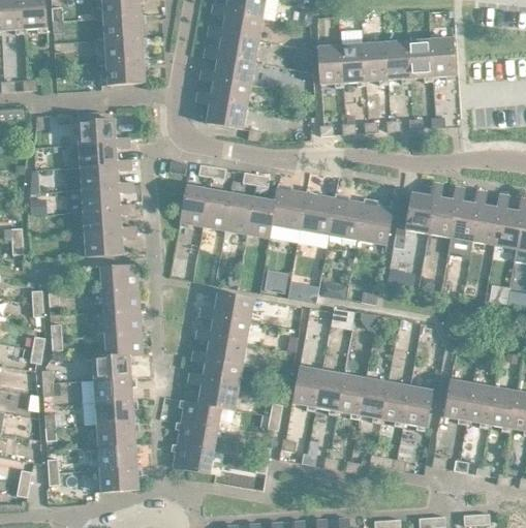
[(21,0),(0,0),(0,16),(1,30),(14,29),(14,33),(24,33),(24,28),(21,0)]
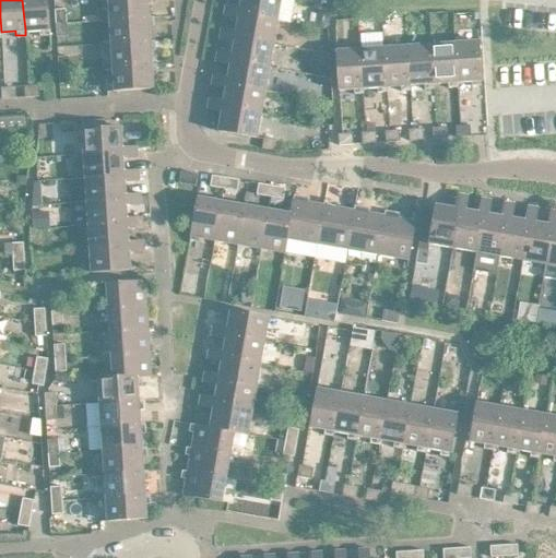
[(47,0),(22,0),(25,30),(39,30),(39,34),(49,33),(48,28),(49,28),(47,0)]
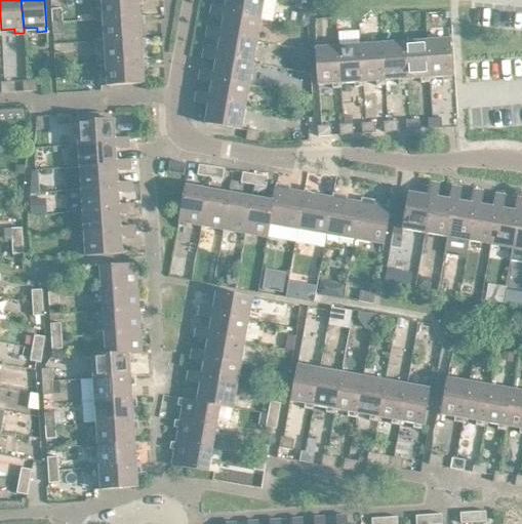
[(101,0),(103,17),(139,14),(138,1),(143,1),(143,0),(101,0)]
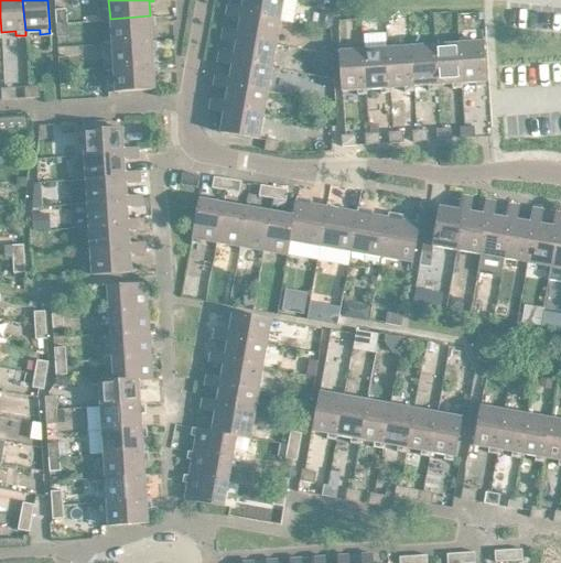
[(226,14),(239,17),(240,12),(279,19),(282,0),(241,0),(241,6),(228,3),(226,14)]
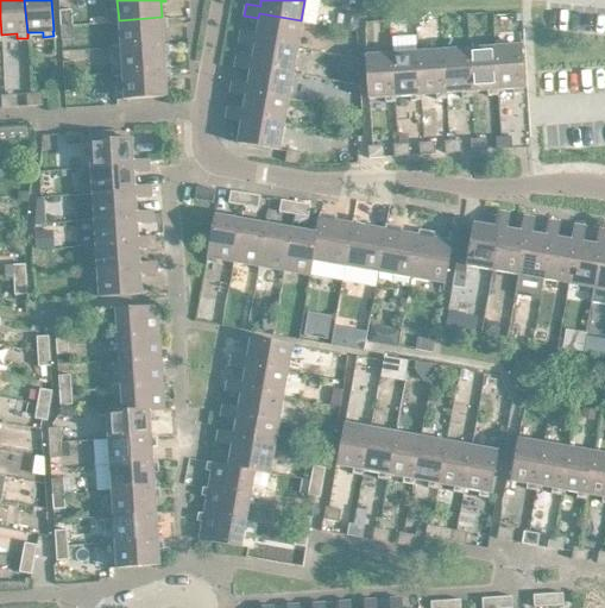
[(60,8),(60,24),(71,23),(71,8),(60,8)]
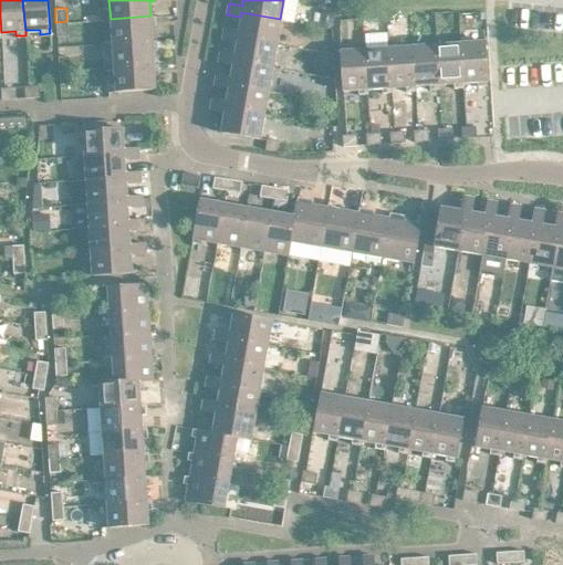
[(321,13),(320,20),(323,27),(327,28),(332,22),(333,16),(330,10),(326,9),(321,13)]
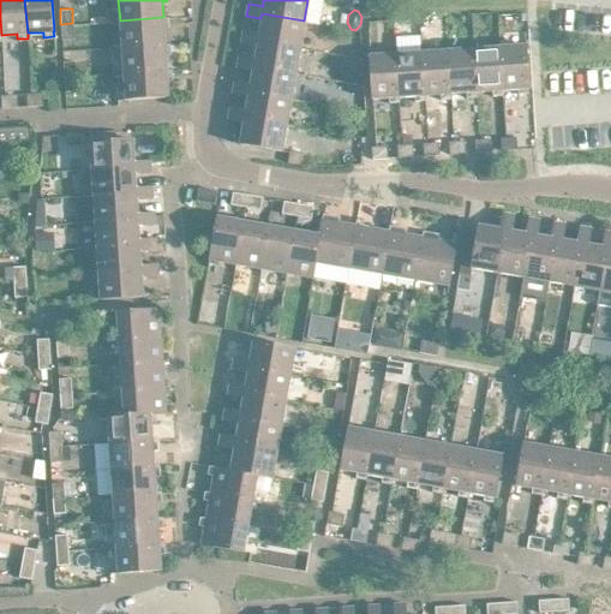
[(241,41),(256,45),(257,39),(300,47),(304,21),(262,13),(261,18),(258,33),(244,29),(241,41)]
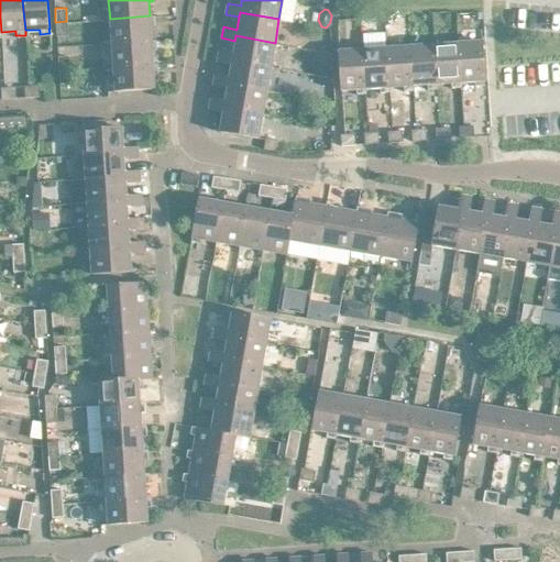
[(110,19),(111,42),(151,40),(150,25),(155,24),(154,15),(150,15),(110,19)]
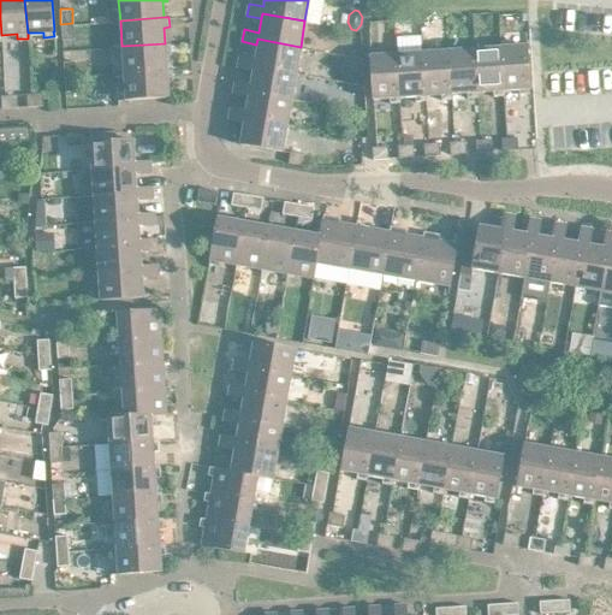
[(72,23),(60,24),(61,39),(73,39),(72,23)]
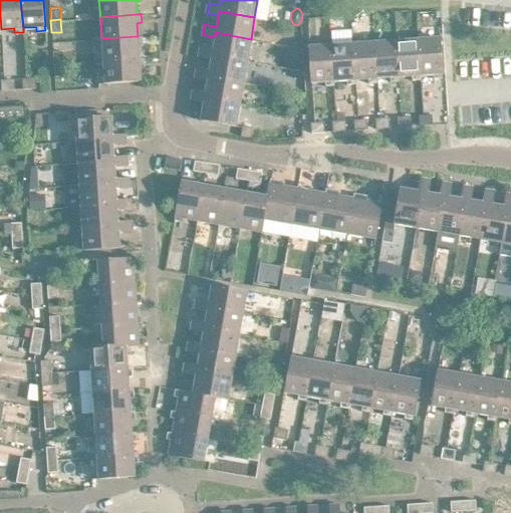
[(198,56),(211,58),(211,54),(247,60),(251,39),(215,32),(214,37),(212,48),(200,46),(198,56)]
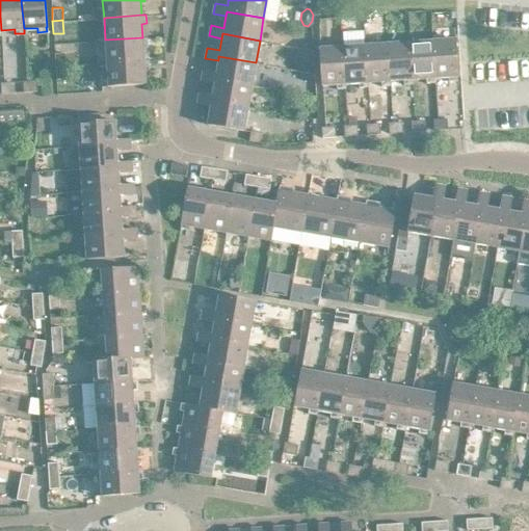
[(105,40),(106,62),(143,59),(143,46),(148,46),(147,36),(142,37),(105,40)]
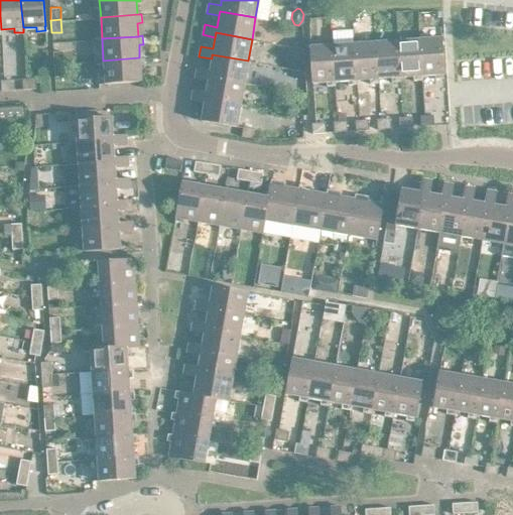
[(441,37),(419,38),(421,75),(434,75),(434,79),(443,78),(442,74),(443,74),(441,37)]
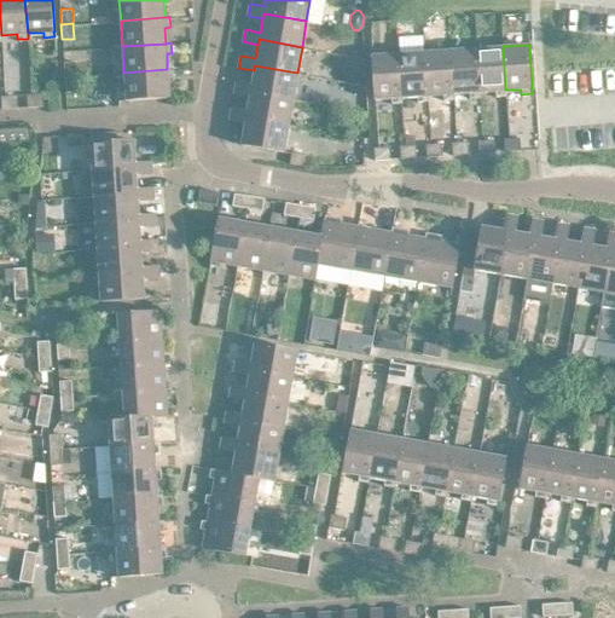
[(503,46),(476,47),(479,92),(494,91),(495,96),(505,94),(505,90),(503,46)]
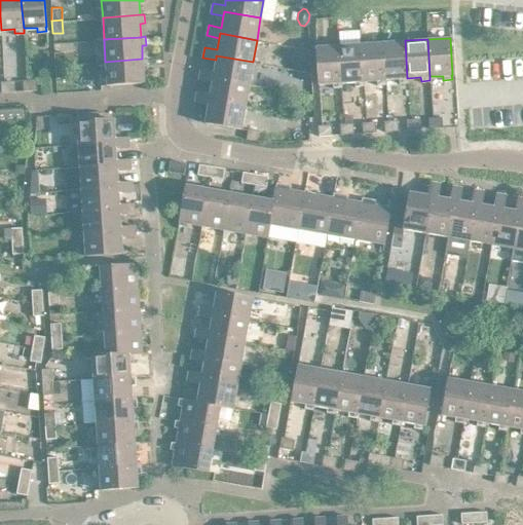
[(405,40),(382,42),(385,79),(399,78),(399,82),(408,82),(407,78),(405,40)]
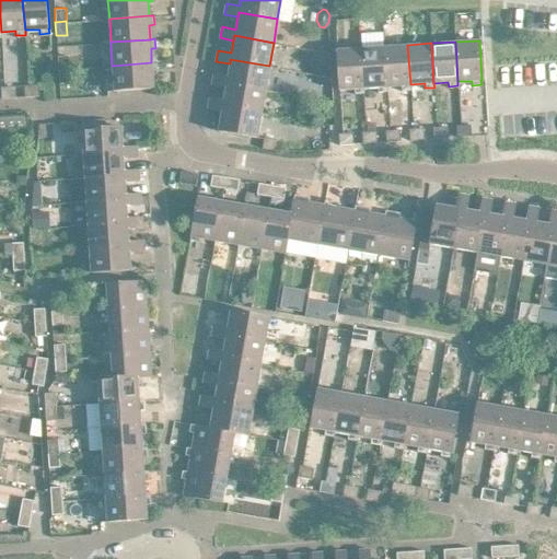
[(407,45),(384,46),(386,86),(401,85),(402,90),(410,89),(410,84),(407,45)]
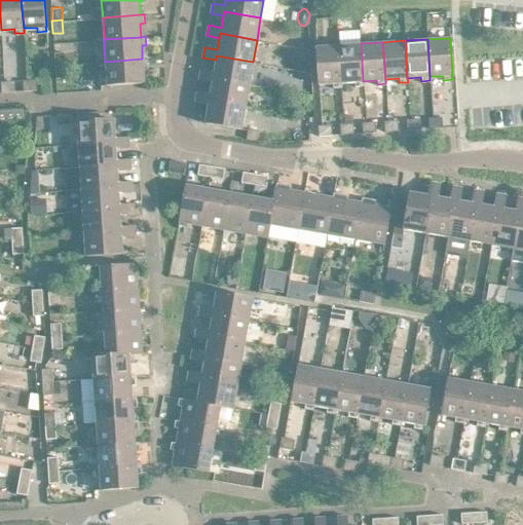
[(361,43),(338,45),(341,82),(355,81),(355,85),(364,85),(363,81),(361,43)]
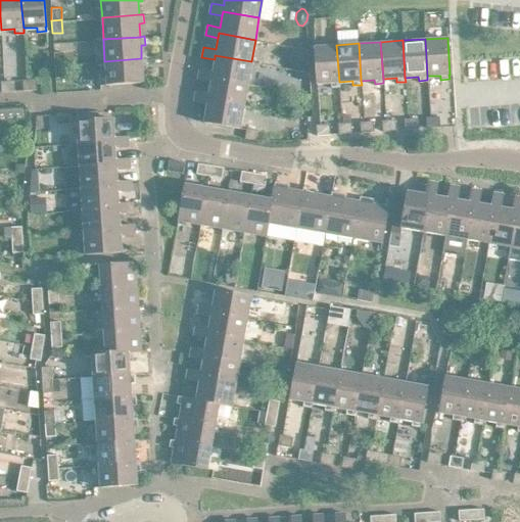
[(339,82),(336,45),(314,46),(317,84),(330,83),(330,87),(339,86),(339,82)]
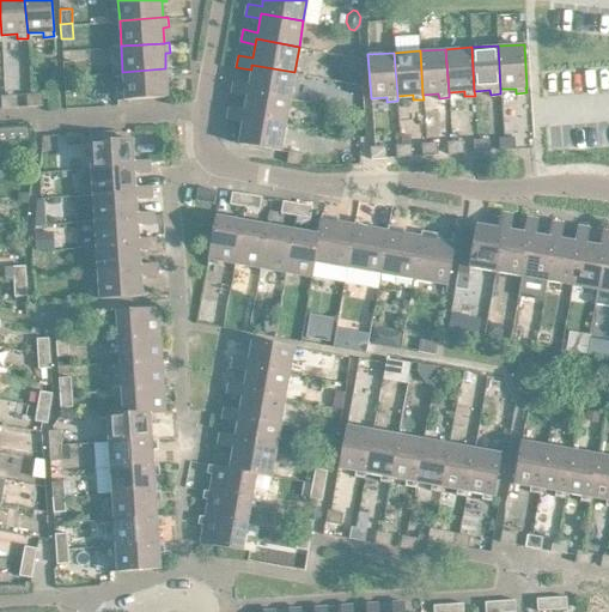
[(62,60),(64,76),(75,74),(74,60),(62,60)]
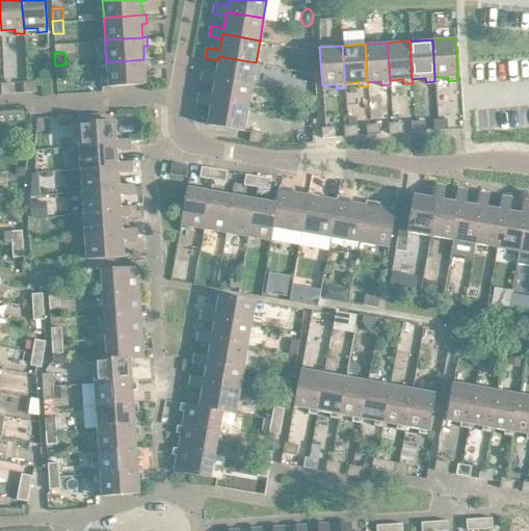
[(201,80),(214,82),(215,78),(252,84),(256,62),(218,56),(218,60),(216,72),(203,70),(201,80)]
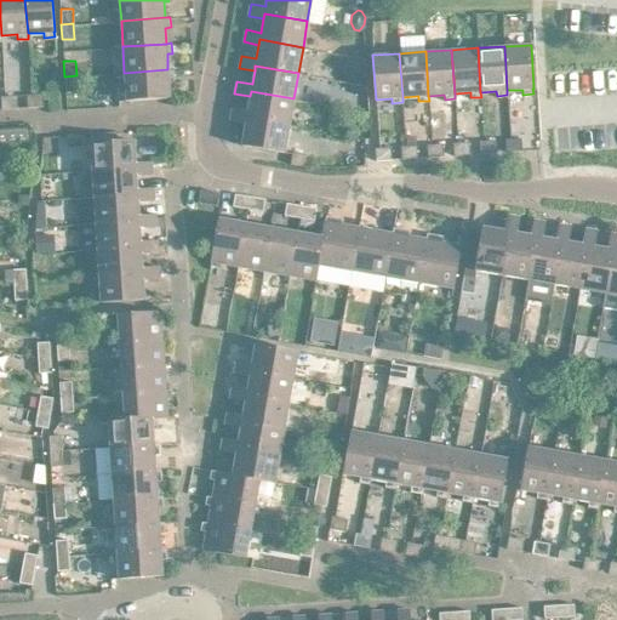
[(167,69),(124,73),(126,100),(170,96),(169,80),(173,80),(173,69),(167,69)]
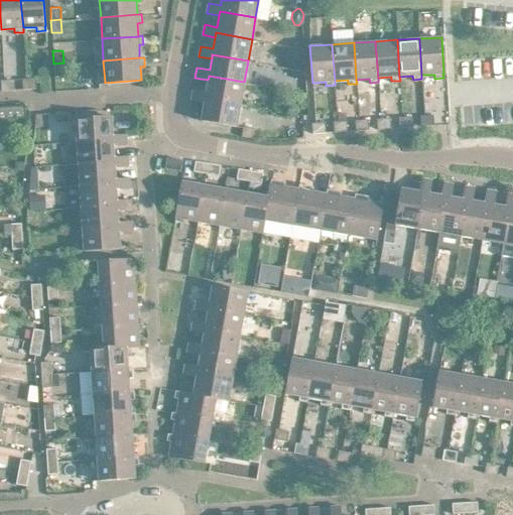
[(63,62),(53,63),(54,76),(65,76),(63,62)]
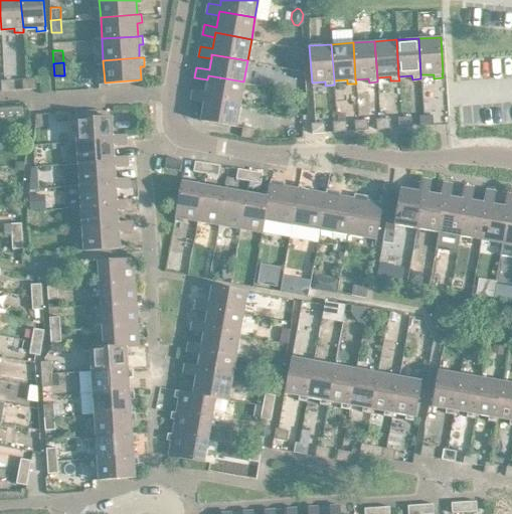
[(190,99),(203,101),(204,97),(240,104),(243,81),(208,75),(207,79),(205,91),(192,89),(190,99)]
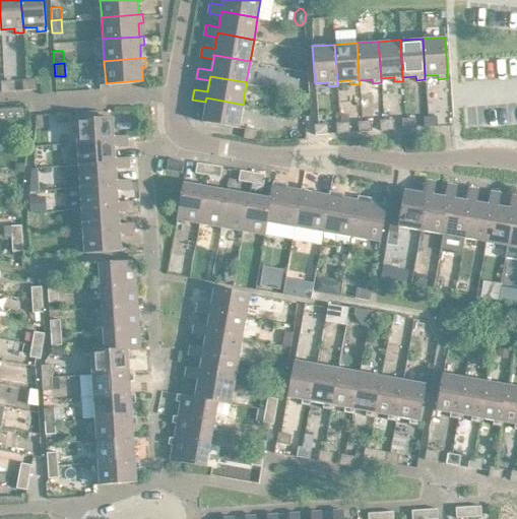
[(22,78),(23,88),(37,87),(36,77),(22,78)]
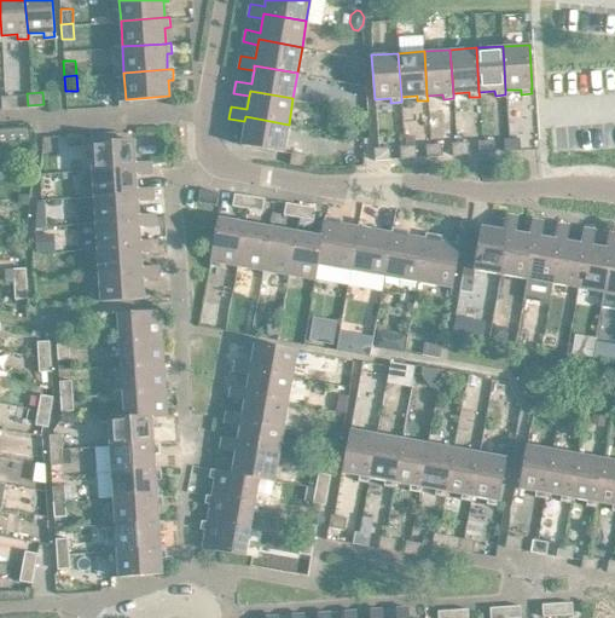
[(0,96),(1,108),(17,107),(16,94),(0,96)]
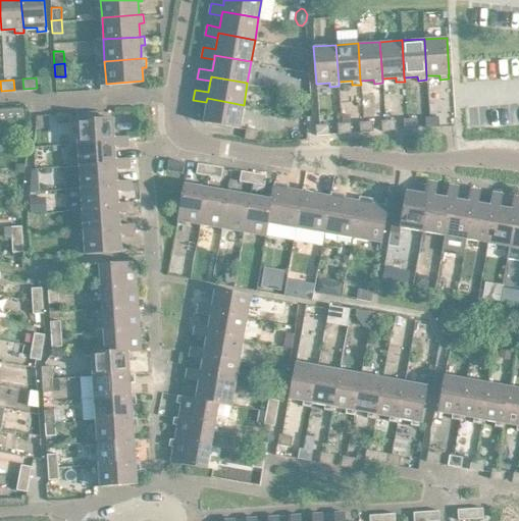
[(207,98),(206,102),(203,120),(240,127),(244,105),(207,98)]
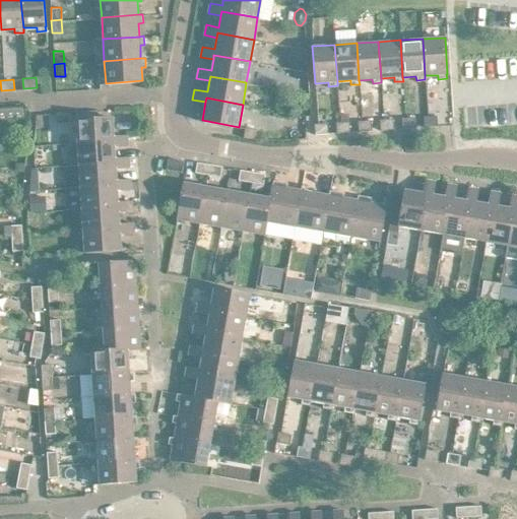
[(69,121),(69,120),(69,111),(56,112),(56,122),(69,121)]
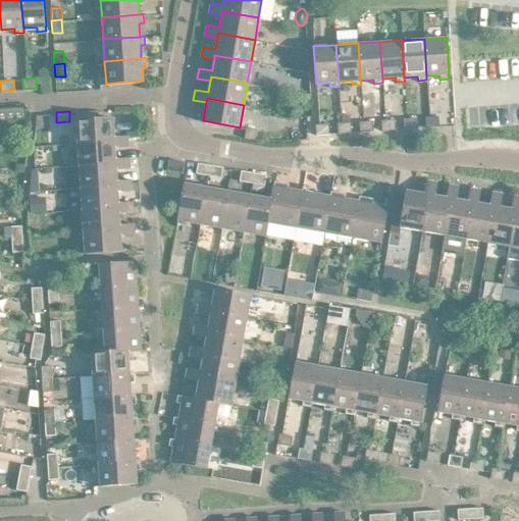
[(425,116),(425,126),(438,125),(438,115),(425,116)]
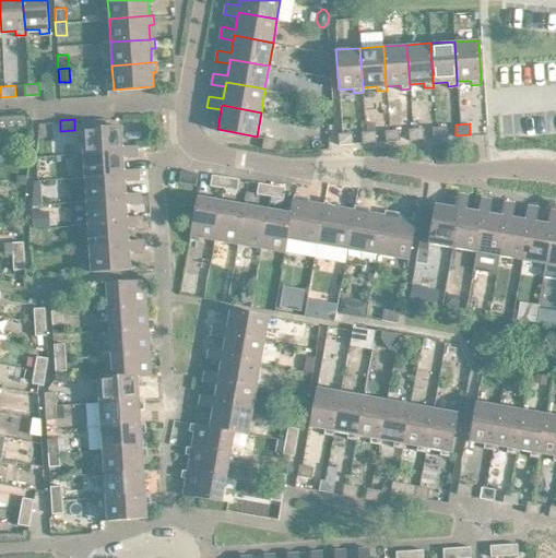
[(81,128),(83,152),(122,150),(122,145),(120,126),(81,128)]
